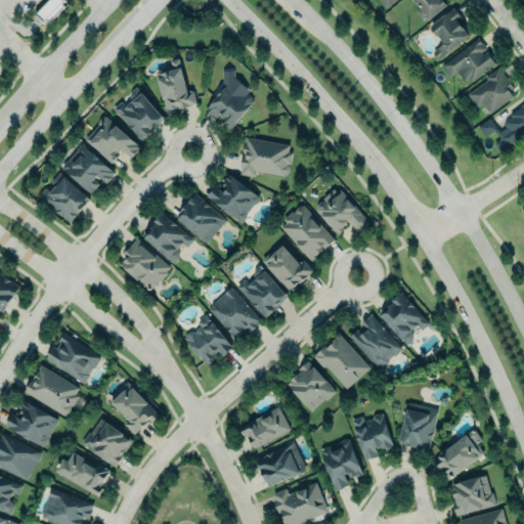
[(68,2),(64,0),(47,0),(33,14),(43,26),(68,2)]
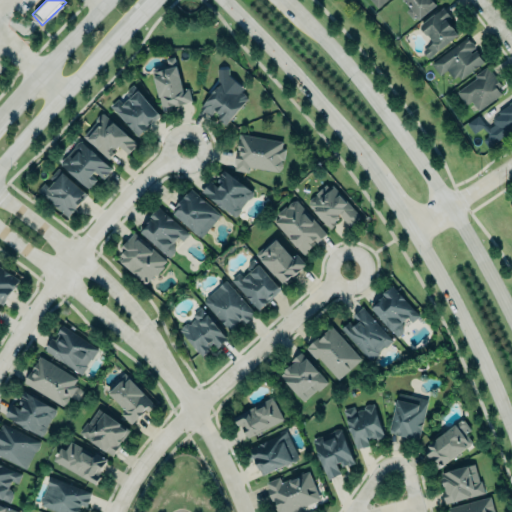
[(370,0),(377,8),(386,0),(370,0)]
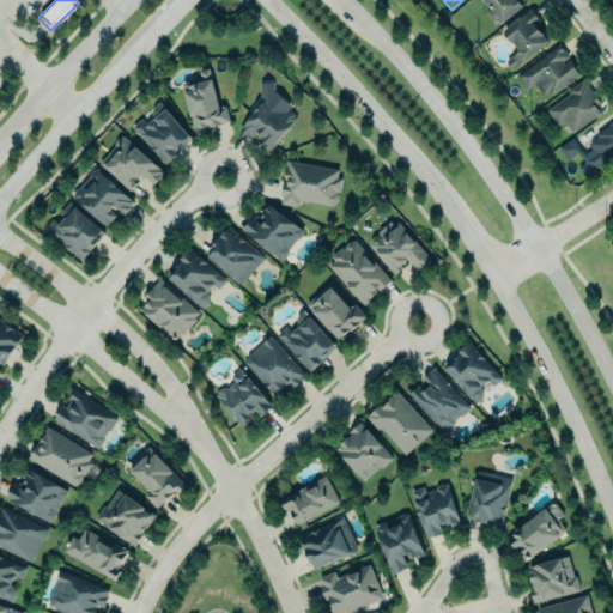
[(519,0),(523,6),(502,23),(498,23),(495,19),(493,20),(486,13),(491,8),(484,0),(519,0)]
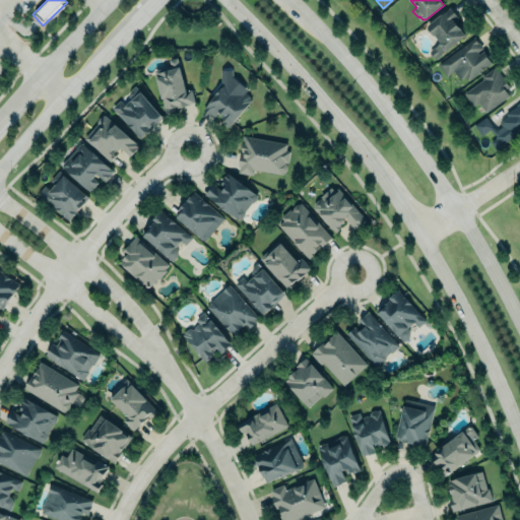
[(426,25),(449,7),(458,17),(452,22),(464,36),(433,60),(427,53),(437,44),(426,25)]
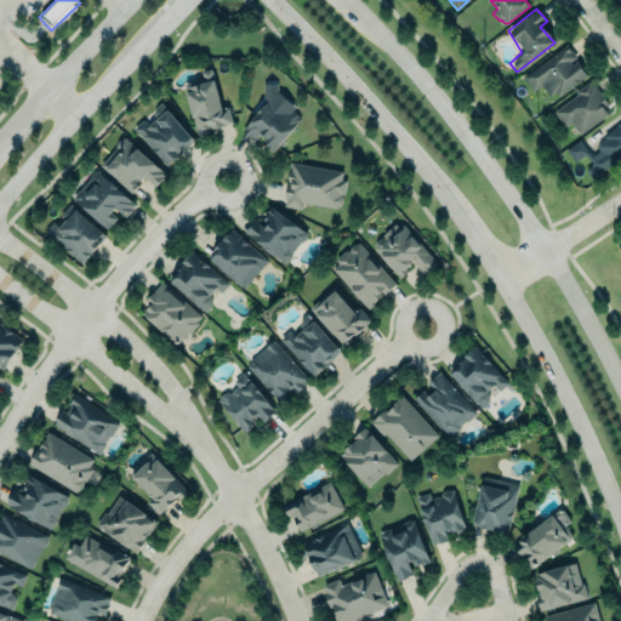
[(565,44),(576,57),(569,62),(571,64),(577,61),(581,66),(580,66),(586,75),(575,83),(558,96),(554,91),(550,96),(541,85),(533,91),(523,77),(565,44)]
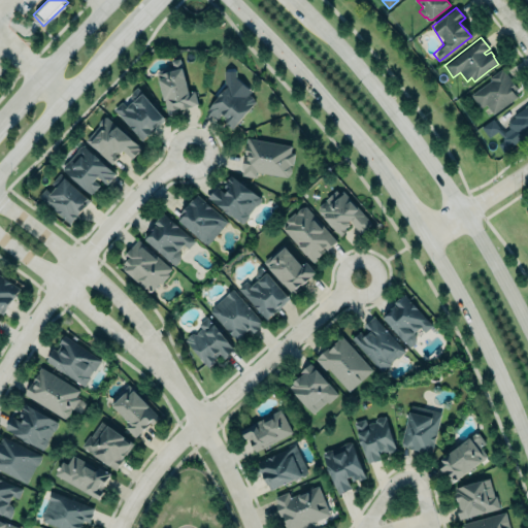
[(156,71),(168,114),(177,112),(176,109),(179,109),(187,107),(197,103),(194,91),(188,92),(182,67),(179,58),(171,61),(172,67),(156,71)]
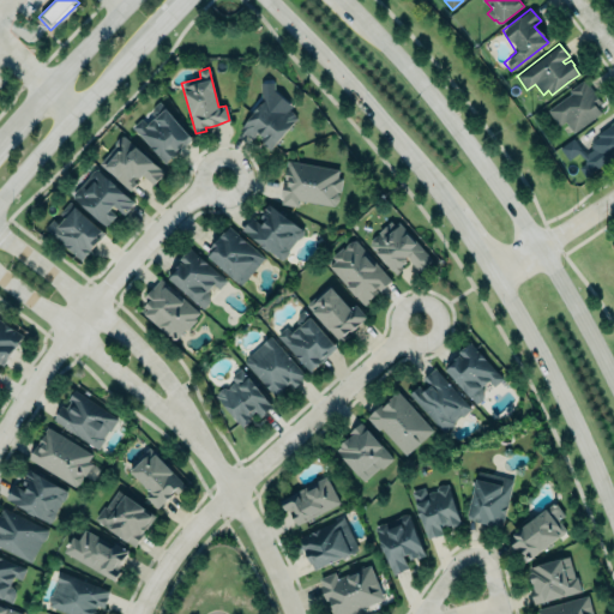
[(547,109),(570,94),(569,90),(583,79),(584,83),(587,82),(601,102),(596,106),(601,113),(572,132),(564,121),(558,125),(547,109)]
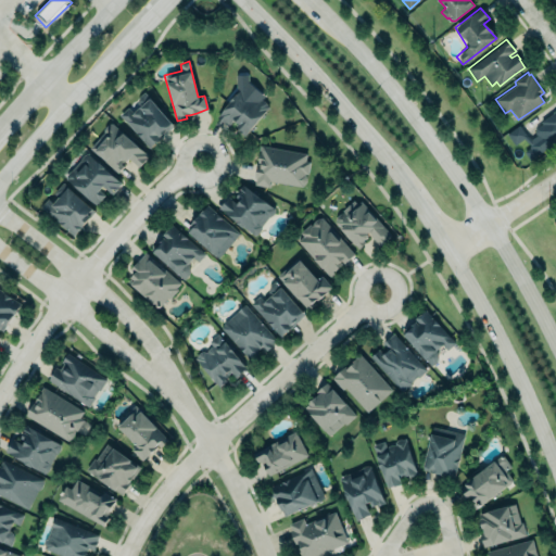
[(244,135),(272,104),(239,75),(232,83),(240,90),(216,116),(228,127),(231,123),(244,135)]
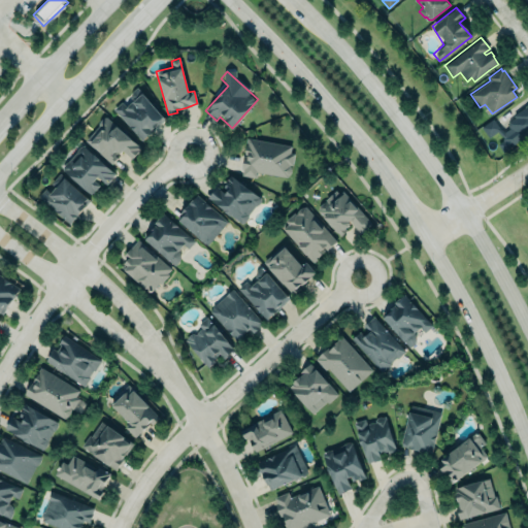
[(141,142),(153,132),(152,131),(165,120),(136,86),(131,91),(130,95),(131,99),(132,100),(126,105),(122,101),(112,108),(141,142)]
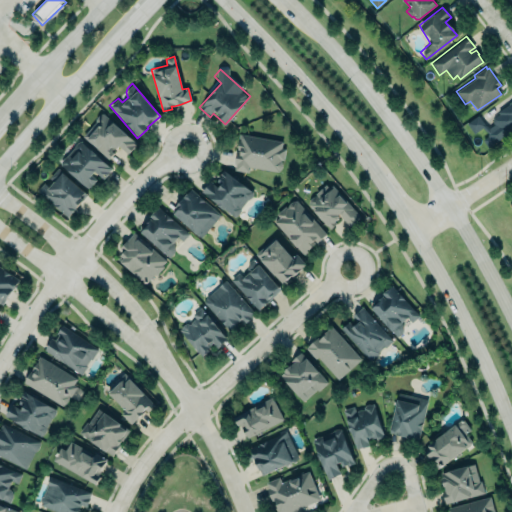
[(511,102),(511,103),(511,128),(488,146),(482,139),(488,135),(483,128),(481,128),(473,133),(467,123),(477,115),(484,124),(499,114),(498,112),(511,102)]
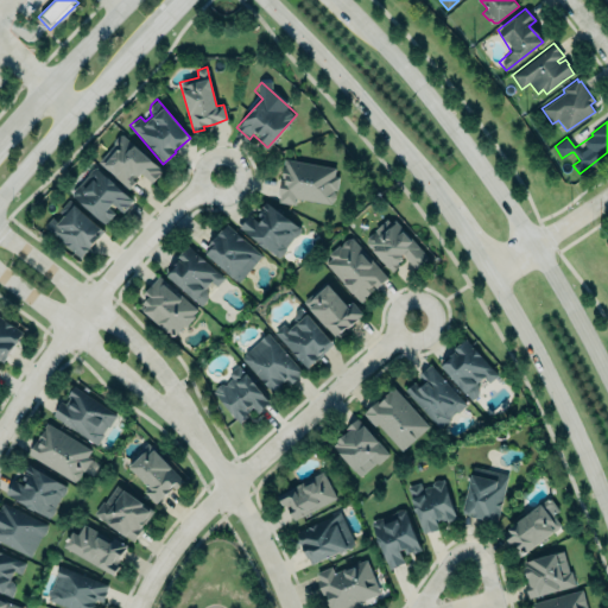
[(97,162),(113,144),(114,141),(115,138),(119,135),(121,135),(124,135),(162,170),(156,177),(156,178),(151,183),(141,173),(138,177),(135,175),(132,178),(134,181),(128,189),(97,162)]
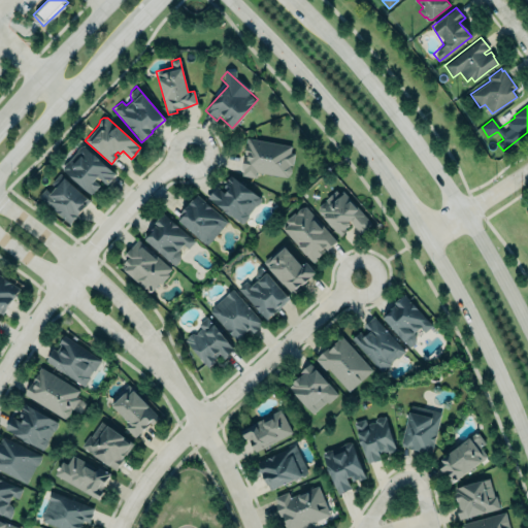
[(246,137),(291,145),(290,153),(294,154),(292,165),(289,164),(290,168),(290,172),(288,175),(288,177),(258,171),(257,177),(242,174),(243,169),(241,168),(246,137)]
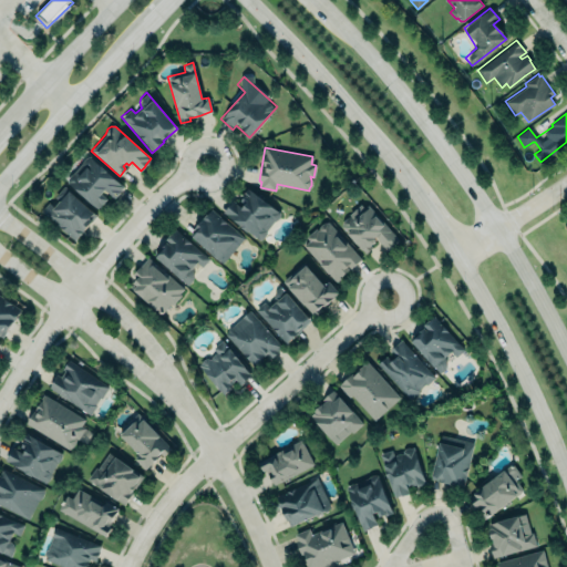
[(68,182),(68,178),(70,176),(72,174),(82,163),(82,162),(84,160),(86,157),(90,157),(100,166),(101,165),(107,172),(107,173),(123,187),(120,191),(121,192),(114,198),(105,191),(103,194),(109,199),(103,205),(102,204),(98,208),(68,182)]
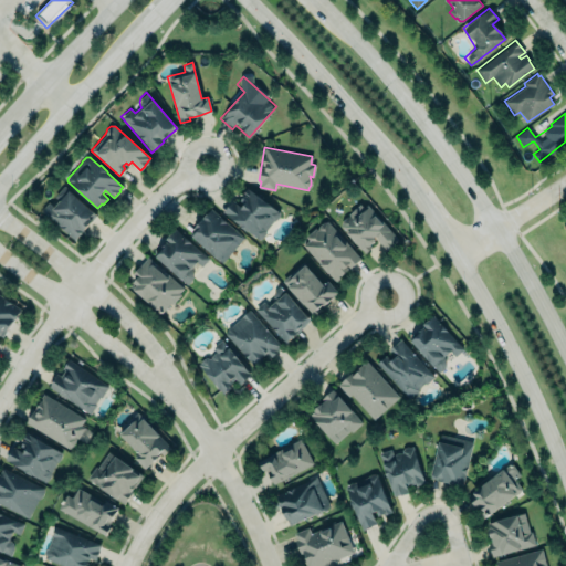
[(74,241),(41,210),(49,202),(54,207),(60,201),(54,197),(64,186),(96,215),(92,220),(93,221),(74,241)]
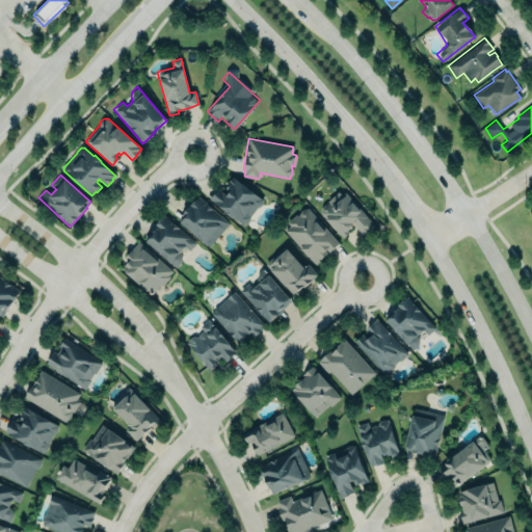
[(244,225),(263,200),(232,178),(222,190),(218,187),(209,201),(244,225)]
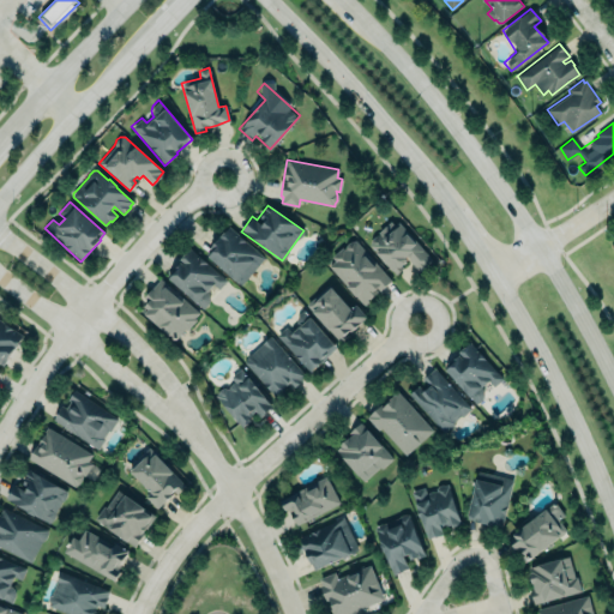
[(396,276),(404,268),(403,265),(405,263),(407,259),(405,258),(407,257),(408,259),(408,260),(420,274),(434,260),(398,220),(395,223),(390,218),(375,232),(378,234),(375,234),(373,236),(371,238),(369,241),(369,242),(368,245),(396,276)]
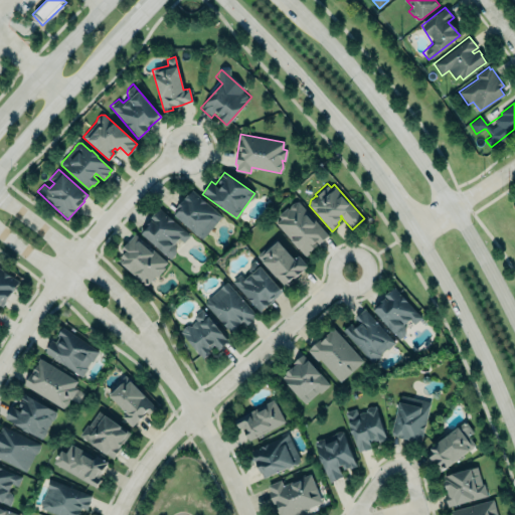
[(192,189),(222,215),(201,238),(172,213),(192,189)]
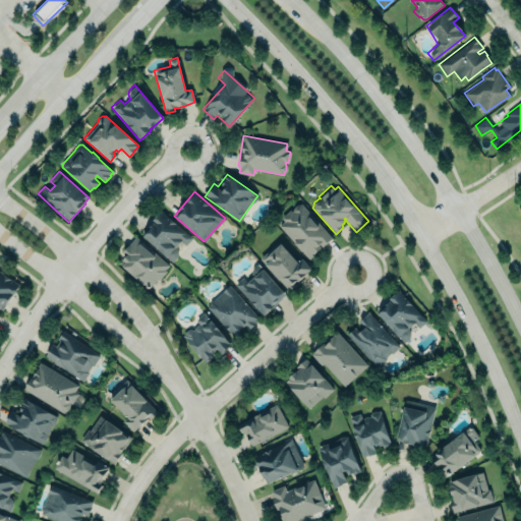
[(332,237),(301,204),(300,205),(299,204),(296,205),(294,206),(293,208),(292,211),(292,212),(290,210),(281,217),(284,221),(279,225),(308,258),(332,237)]
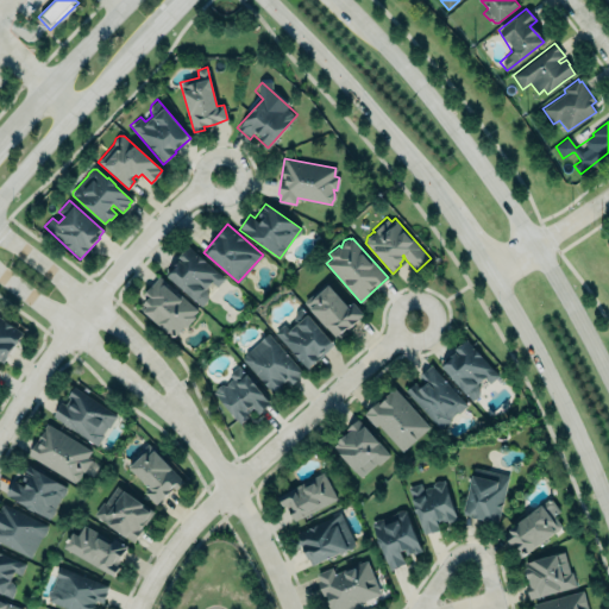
[(163,274),(187,245),(225,277),(217,288),(211,282),(205,289),(207,297),(206,302),(201,307),(163,274)]
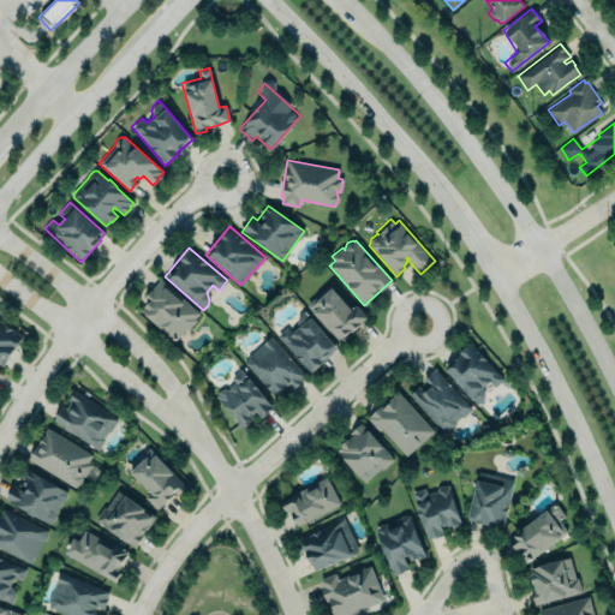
[(147,298),(161,281),(199,314),(196,318),(197,320),(187,330),(185,329),(175,340),(143,312),(151,303),(147,298)]
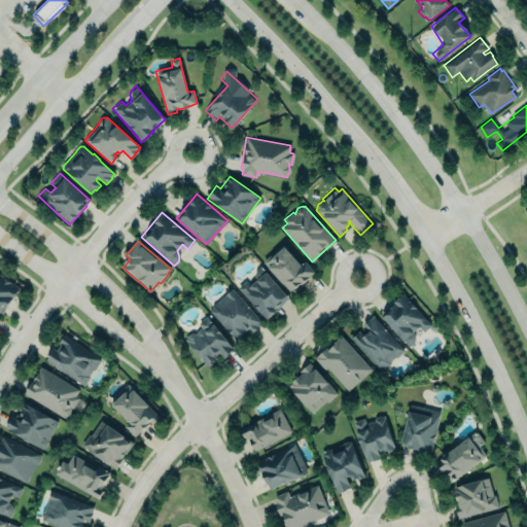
[(262,260),(282,244),(301,266),(305,261),(314,272),(305,280),(306,281),(294,289),(296,292),(293,294),(262,260)]
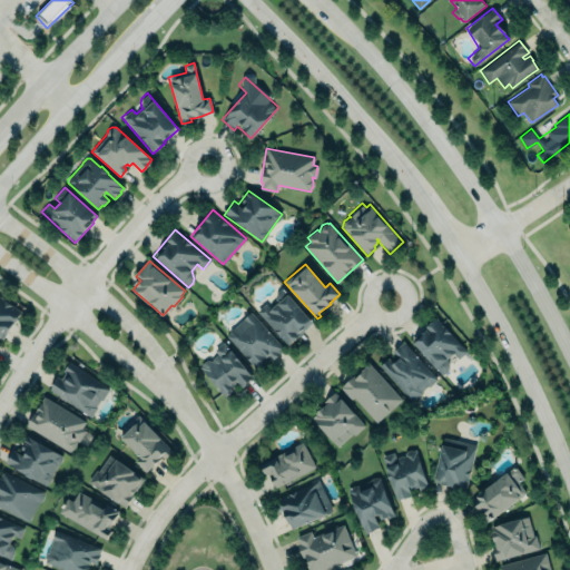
[(287,346),(315,322),(282,286),(277,291),(275,295),(274,300),(276,303),(271,307),(265,302),(255,311),(287,346)]
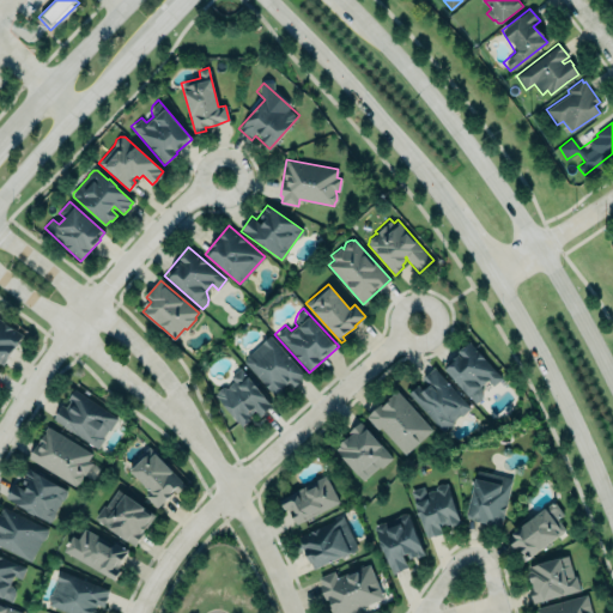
[(0,363),(2,365),(23,334),(0,320),(0,363)]
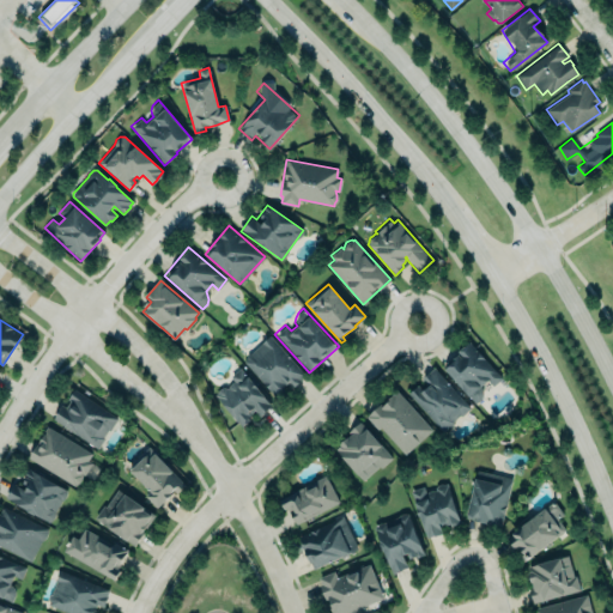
[(243,360),(275,396),(284,388),(283,387),(287,383),(291,388),(299,381),(299,380),(305,375),(269,335),(260,343),(261,344),(250,353),(249,352),(246,356),(246,359),(243,360)]
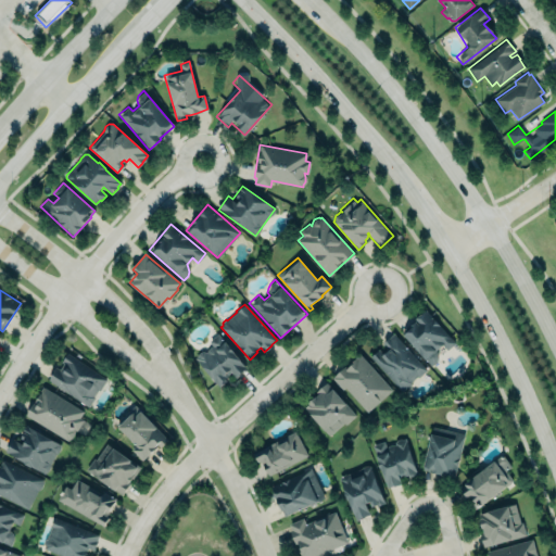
[(400,332),(430,366),(436,361),(437,358),(438,354),(437,351),(436,351),(442,344),(446,350),(455,342),(425,310),(400,332)]
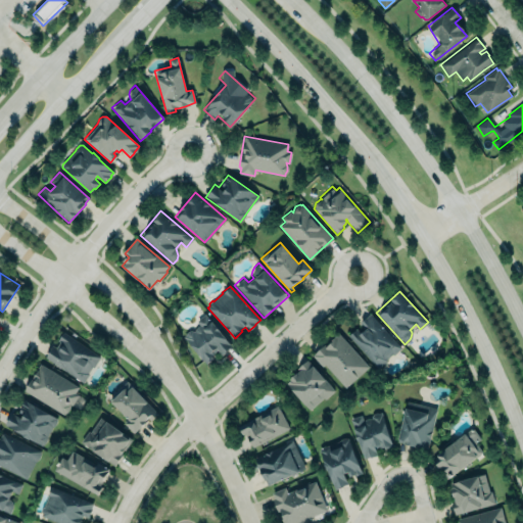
[(199,325),(197,321),(204,314),(232,345),(222,355),(218,350),(214,352),(212,351),(212,352),(214,354),(209,358),(209,359),(208,360),(209,362),(205,364),(183,336),(186,335),(186,332),(188,331),(191,330),(193,331),(194,330),(195,328),(199,325)]
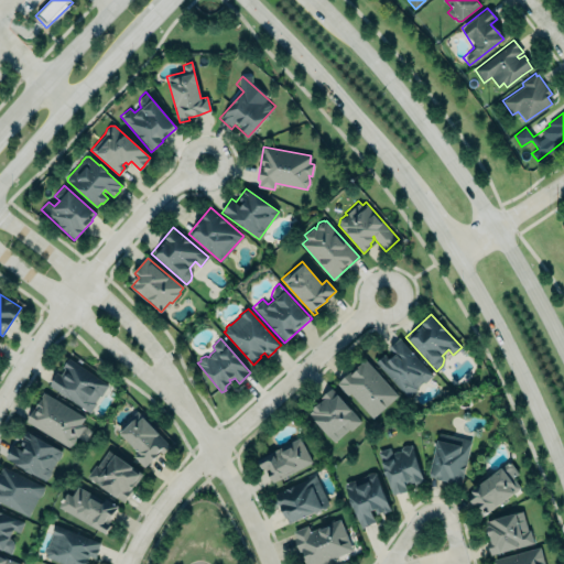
[(376,361),(383,354),(388,359),(393,354),(388,348),(399,338),(432,375),(424,381),(423,380),(416,387),(418,388),(408,398),(376,361)]
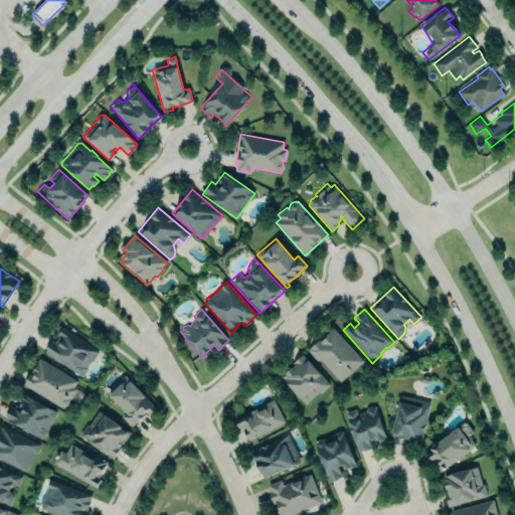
[(44,351),(53,339),(55,341),(57,337),(55,336),(62,325),(98,348),(97,350),(99,351),(93,361),(91,359),(86,367),(87,368),(81,376),(44,351)]
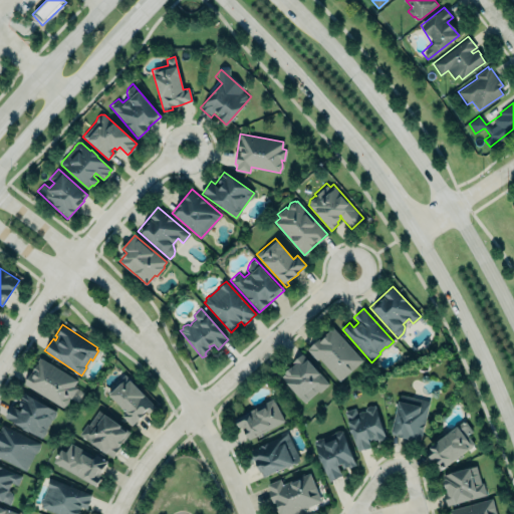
[(307,348),(319,338),(321,340),(324,337),(322,335),(332,326),(362,359),(339,380),(319,357),(317,359),(307,348)]
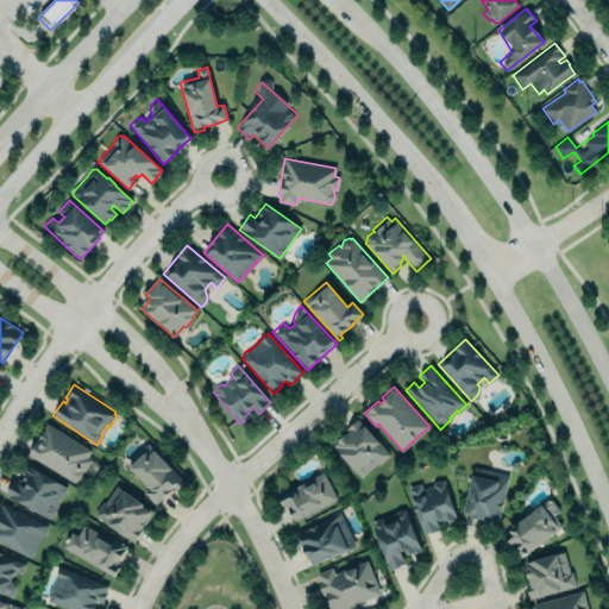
[(333,446),(337,443),(336,441),(346,432),(343,429),(357,416),(390,454),(378,465),(376,463),(360,477),(333,446)]
